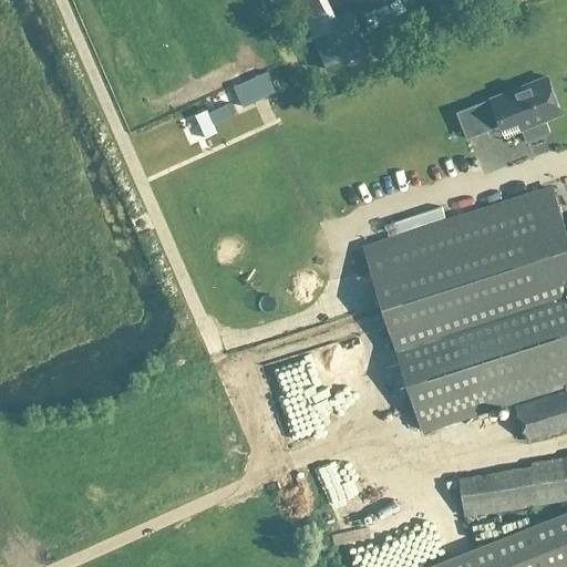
[(332,17),(325,0),(300,0),(295,3),(327,71),(369,51),(349,9),(332,17)]
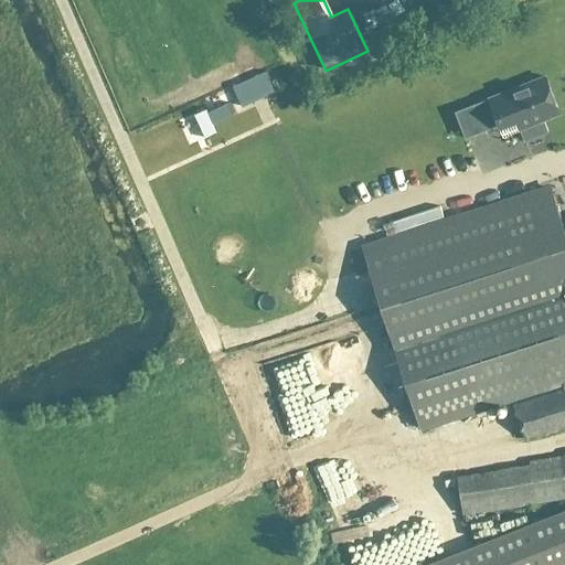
[(523,141),(546,132),(542,120),(558,114),(544,77),(471,106),(481,132),(514,119),(523,141)]
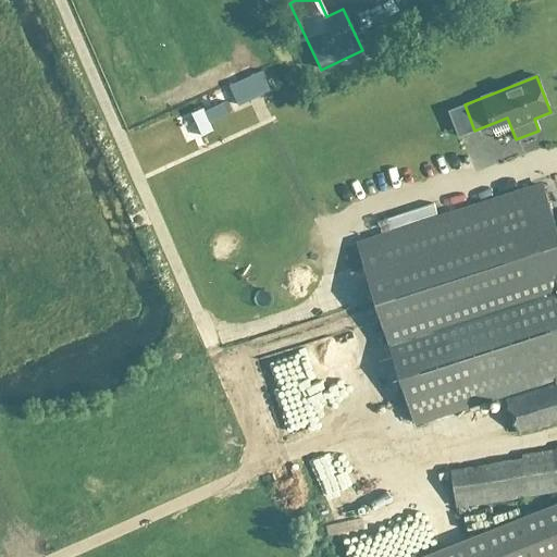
[(542,186),(357,246),(376,305),(385,333),(415,424),(469,407),(554,380),(556,383),(505,399),(517,434),(556,421),(556,220),(553,222),(546,201),(542,186)]
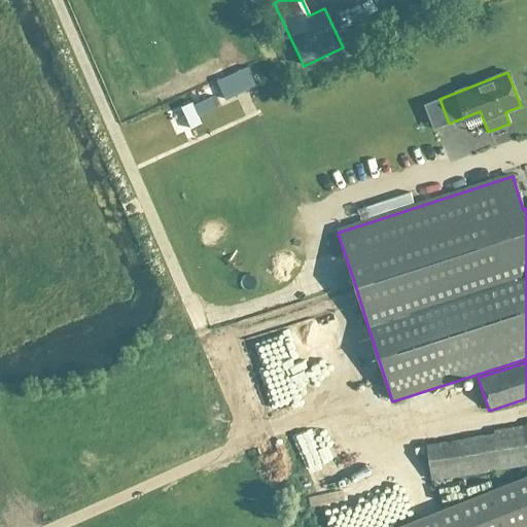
[(276,408),(319,398),(309,350),(266,359),(276,408)]
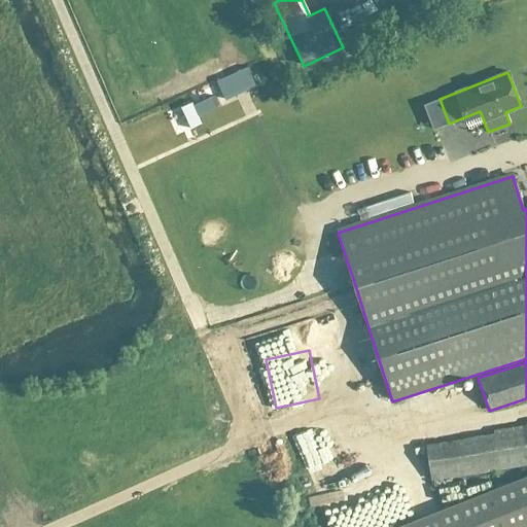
[(493,434),(425,446),(431,481),(475,473),(495,470),(526,464),(526,422),(491,428),(493,434)]
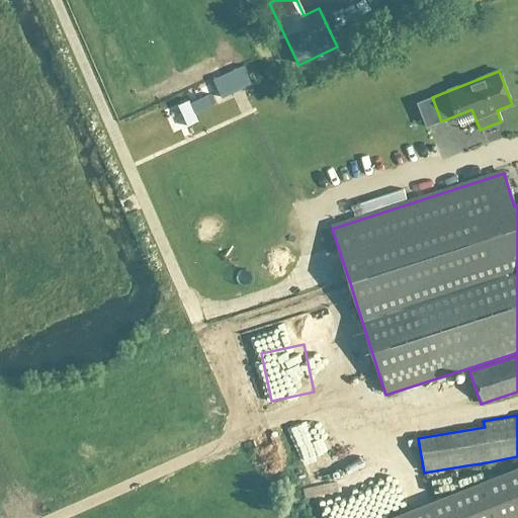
[(517,517),(517,467),(390,517),(517,517)]
